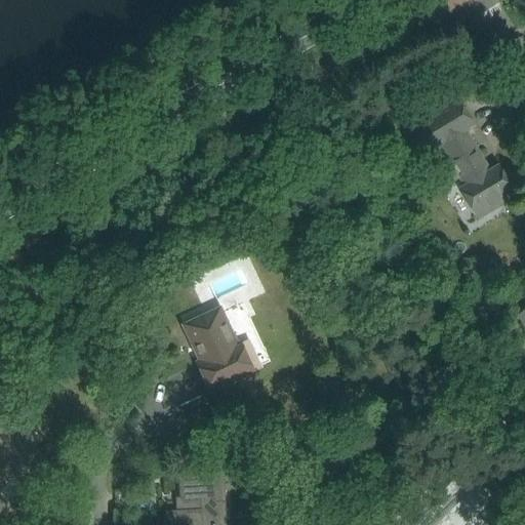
[(410,127),(397,135),(405,151),(412,162),(422,156),(425,159),(437,152),(435,149),(444,144),(455,162),(451,164),(443,169),(451,184),(460,178),(465,187),(459,190),(478,219),(500,206),(518,196),(499,165),(490,170),(466,130),(475,125),(459,98),(410,127)]
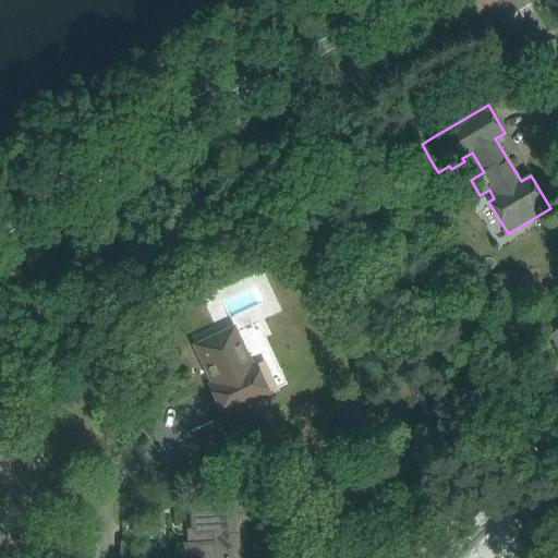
[(362,201),(356,190),(346,196),(352,207),(362,201)]
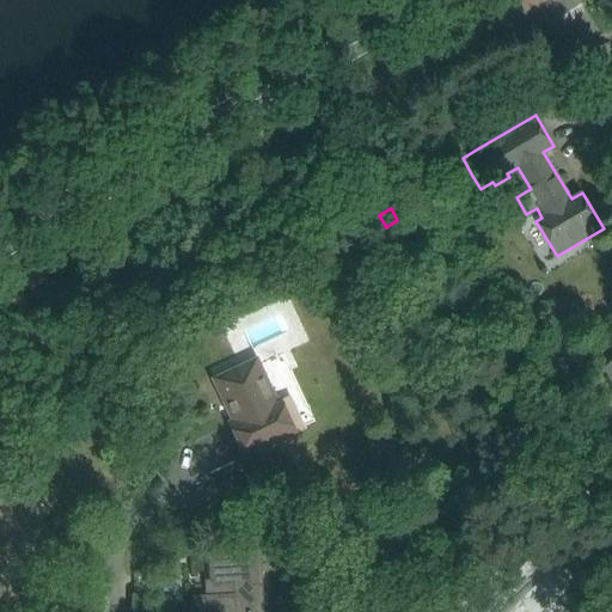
[(543,328),(526,337),(534,352),(551,342),(543,328)]
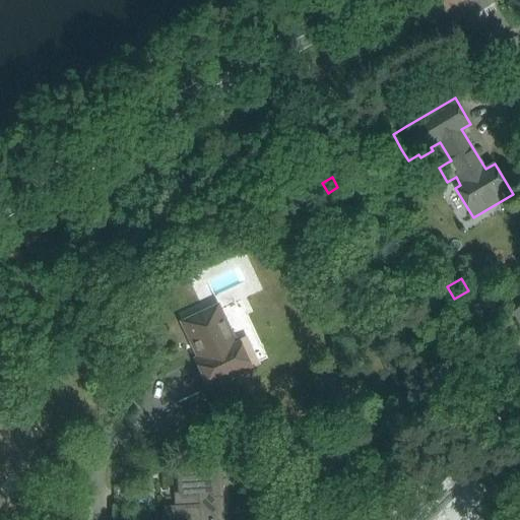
[(208,389),(228,381),(252,369),(239,339),(235,341),(218,306),(182,323),(199,358),(195,360),(208,389)]
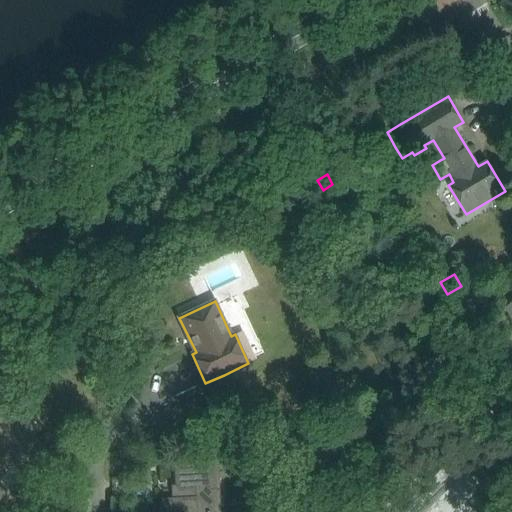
[(2,366),(0,370),(0,382),(9,386),(14,371),(2,366)]
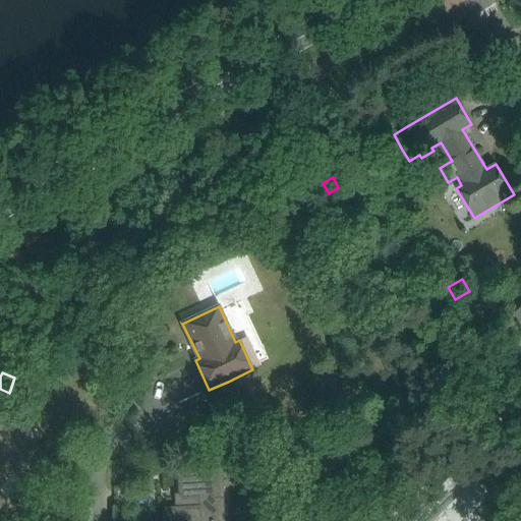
[(176,509),(166,509),(166,520),(213,520),(214,520),(222,519),(220,471),(211,471),(199,472),(179,473),(180,497),(182,497),(182,508),(176,509)]
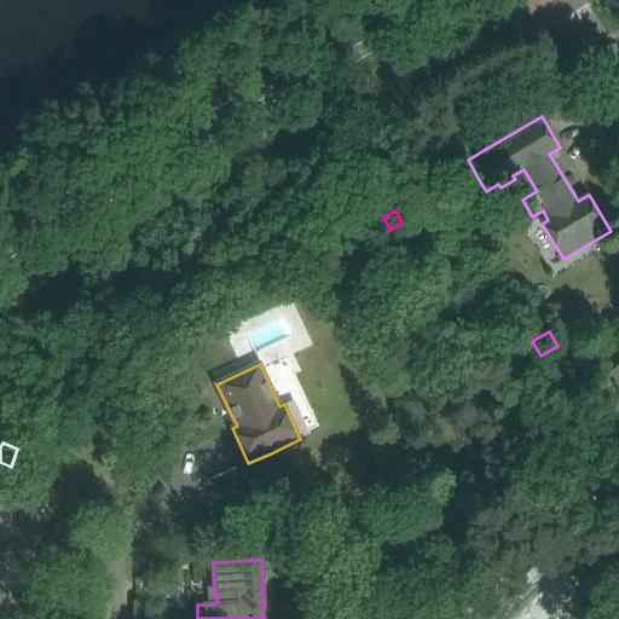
[(501,573),(473,601),(455,618),(515,618),(516,618),(573,618),(562,607),(570,599),(570,580),(561,572),(565,568),(565,567),(553,579),(538,563),(515,586),(501,573)]
